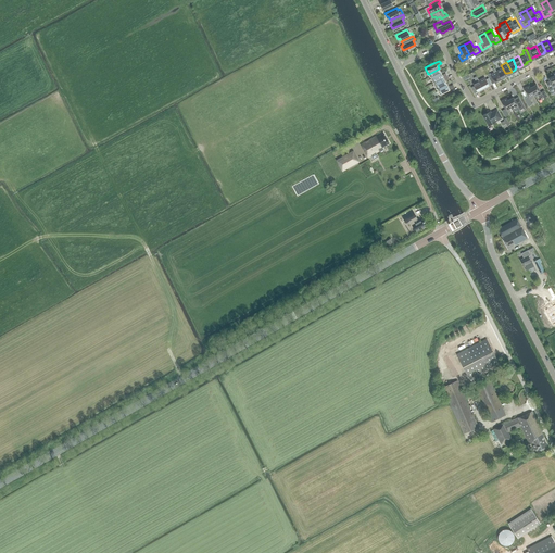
[(492,70),(489,72),(489,71),(486,72),(488,75),(491,82),(495,78),(495,79),(500,77),(495,68),(494,68),(492,64),(490,65),(492,70)]
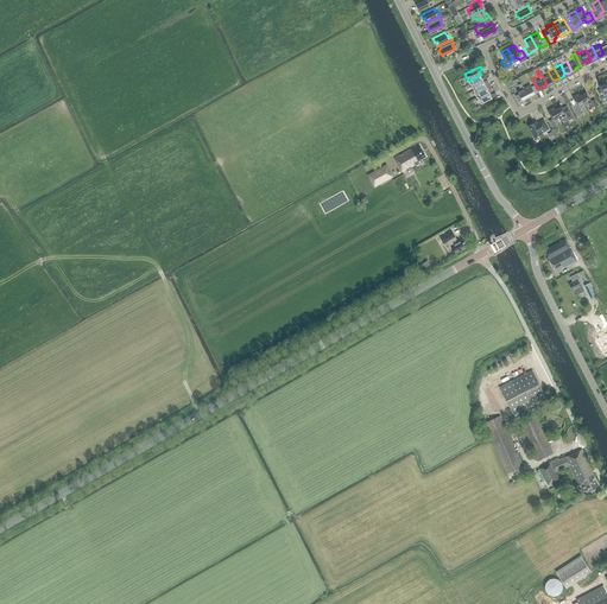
[(550,81),(552,80),(548,71),(542,75),(547,84),(551,82),(550,81)]
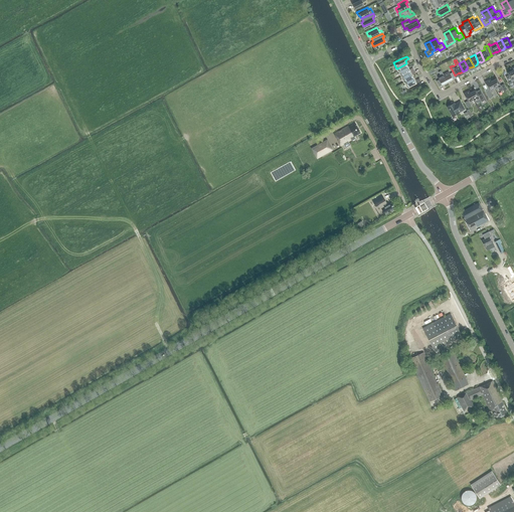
[(400,73),(412,67),(411,64),(408,66),(406,63),(397,68),(398,71),(400,73)]
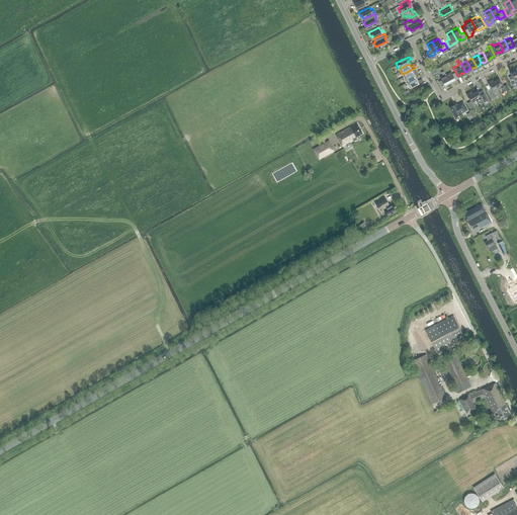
[(405,80),(406,80),(415,75),(413,72),(416,71),(415,68),(403,74),(402,75),(405,80)]
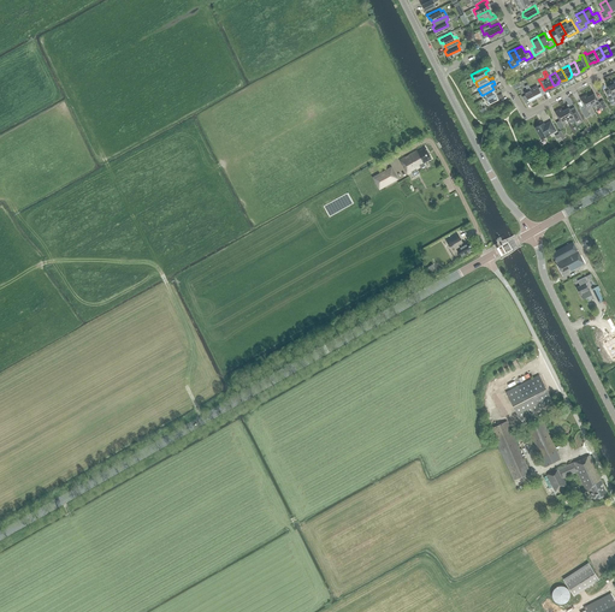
[(526,88),(522,89),(524,91),(520,94),(524,100),(530,97),(530,99),(534,96),(530,85),(526,81),(524,83),(526,88)]
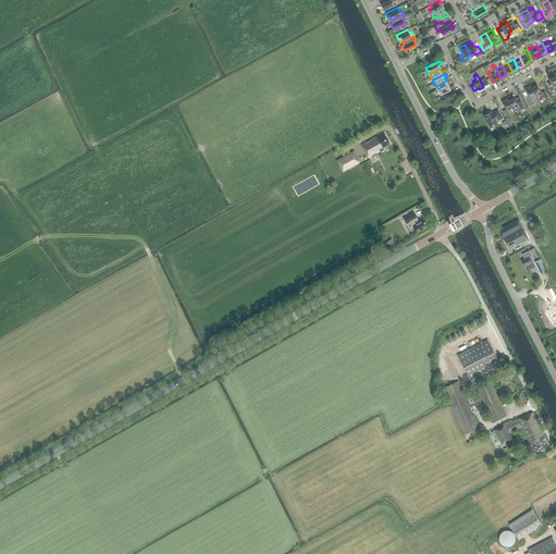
[(486,84),(492,82),(489,75),(485,76),(484,74),(479,77),(483,87),(487,85),(486,84)]
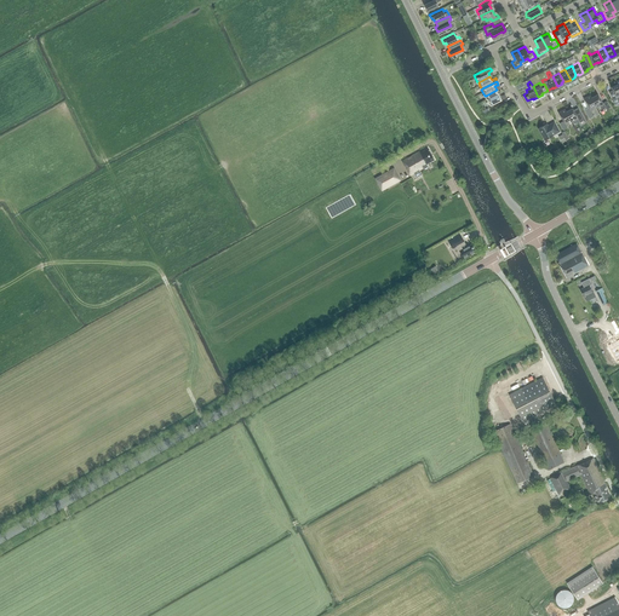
[(486,96),(487,99),(489,103),(498,98),(505,95),(503,91),(499,93),(497,90),(486,96)]
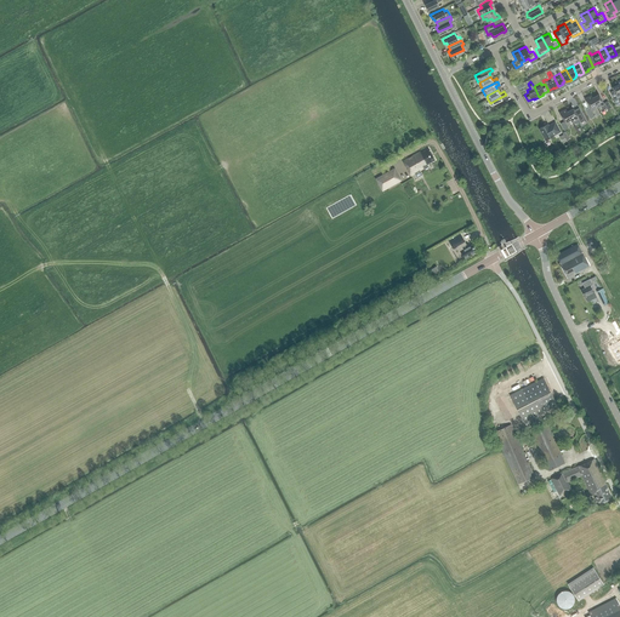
[(602,107),(604,104),(606,107),(609,104),(606,97),(602,100),(597,91),(591,95),(596,102),(595,102),(597,104),(601,103),(602,107)]
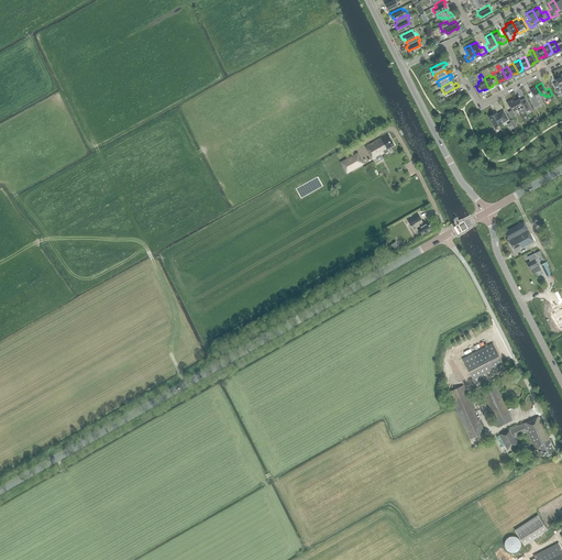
[(537,95),(539,92),(540,92),(536,86),(535,84),(529,87),(533,95),(529,97),(533,105),(538,102),(536,98),(538,97),(537,95)]
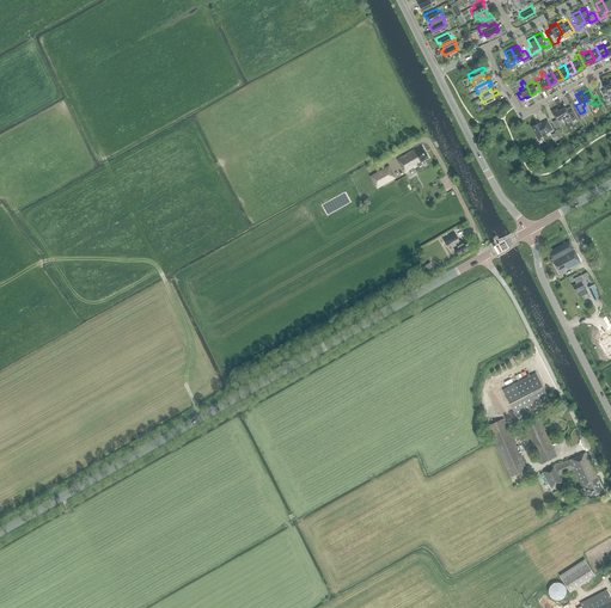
[(558,116),(561,115),(562,115),(557,108),(557,106),(556,104),(550,108),(555,116),(551,118),(555,126),(558,123),(557,121),(560,120),(558,116)]
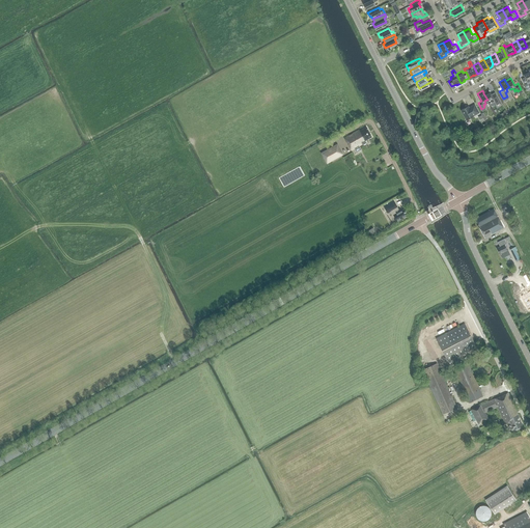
[(493,90),(490,92),(489,90),(483,92),(483,93),(487,100),(486,100),(489,102),(492,100),(493,102),(495,101),(496,104),(500,102),(493,90)]
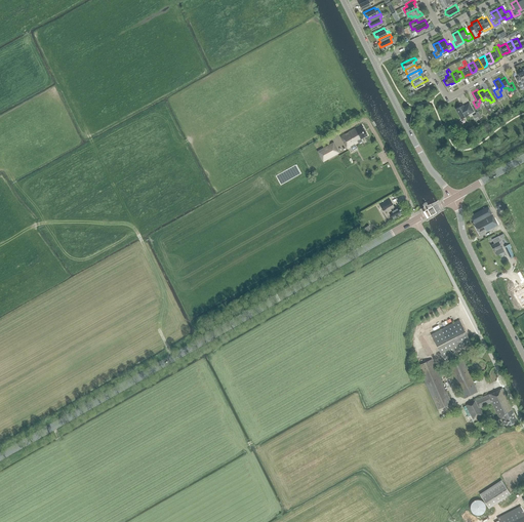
[(467,112),(473,109),(468,101),(462,104),(461,102),(454,106),(460,116),(468,112),(467,112)]
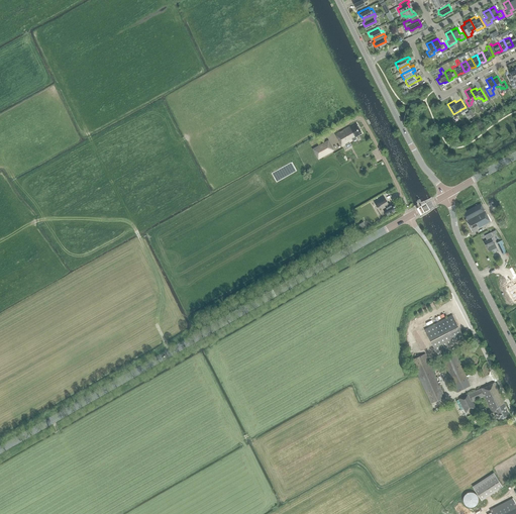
[(354,134),(360,130),(355,121),(350,124),(349,122),(334,131),(340,143),(351,137),(352,137),(355,136),(354,134)]
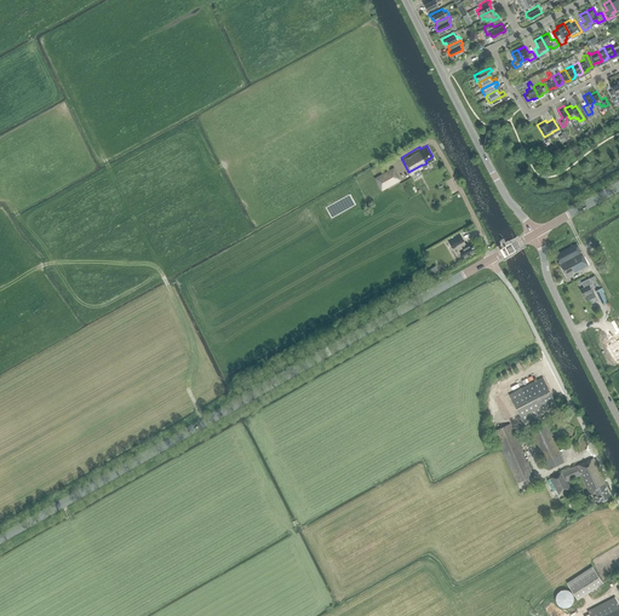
[(373,174),(380,188),(400,177),(393,163),(373,174)]
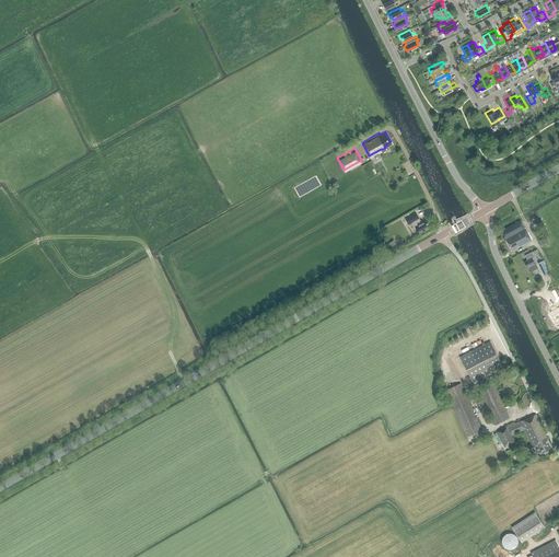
[(408,221),(411,219),(414,223),(418,231),(428,224),(423,218),(420,220),(418,216),(415,210),(405,216),(408,221)]
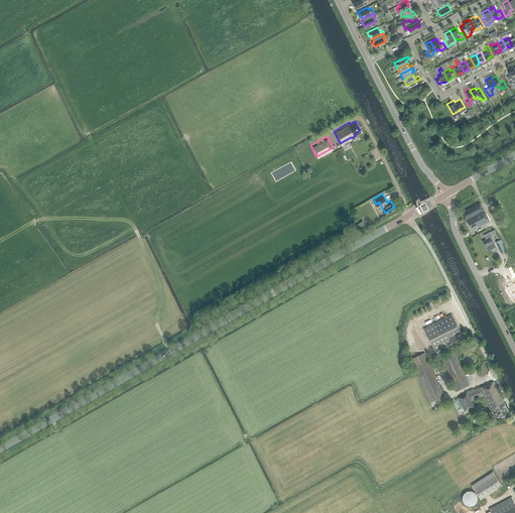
[(470,228),(488,219),(479,201),(462,210),(466,217),(466,220),(470,228)]
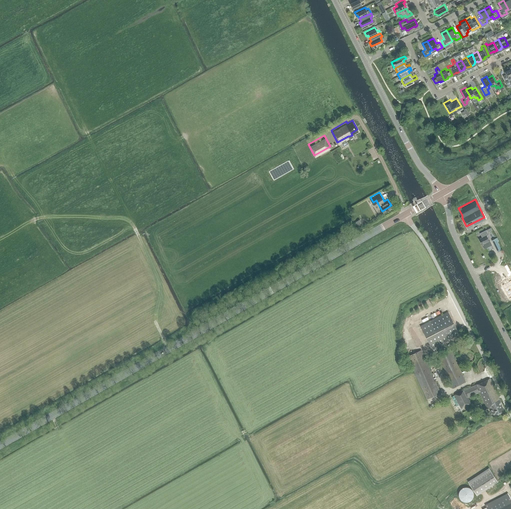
[(488,238),(486,233),(488,232),(485,227),(479,231),(481,235),(478,237),(481,242),(483,245),(484,246),(490,242),(488,238)]
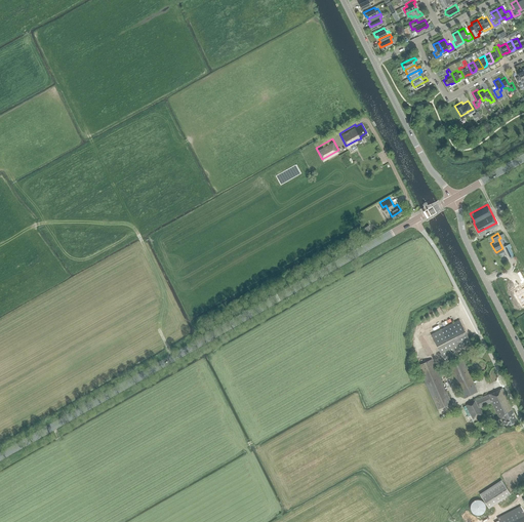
[(523,285),(523,284),(514,289),(521,304),(523,302),(523,285)]
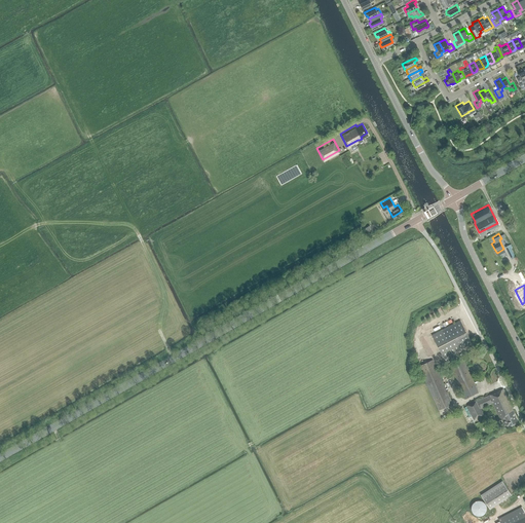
[(459,318),(430,332),(443,356),(471,341),(459,318)]
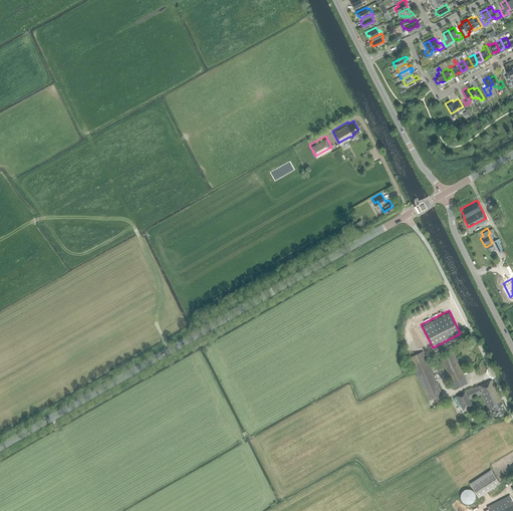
[(441,392),(422,348),(408,355),(427,399),(441,392)]
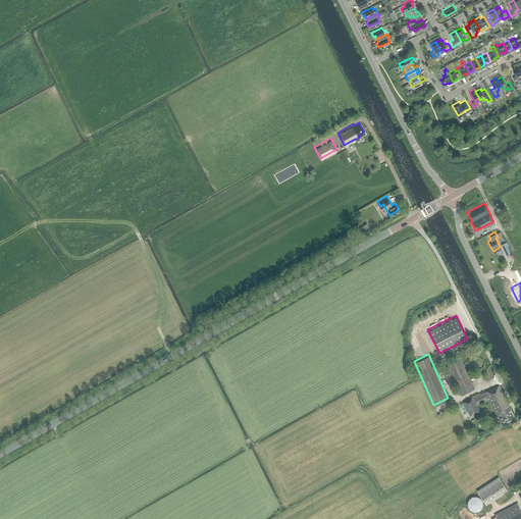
[(474,386),(460,354),(446,360),(460,393),(474,386)]
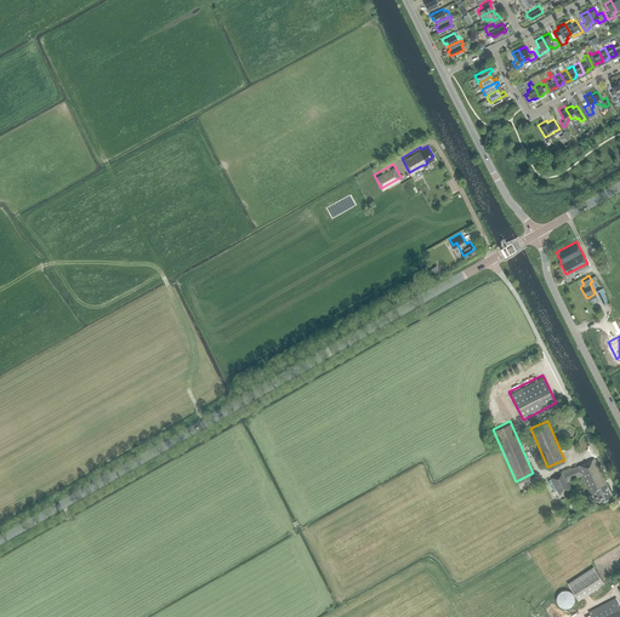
[(607,485),(608,484),(593,456),(592,457),(591,456),(551,475),(550,475),(558,492),(570,486),(567,479),(580,472),(590,492),(595,490),(595,492),(595,496),(596,498),(599,500),(602,498),(604,500),(609,497),(610,493),(607,485)]
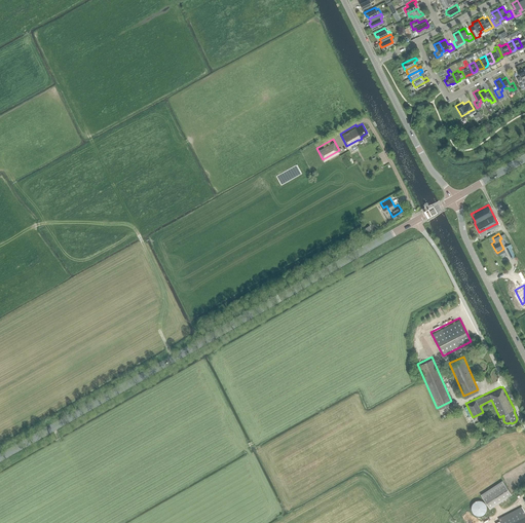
[(500,478),(480,492),(489,507),(511,493),(500,478)]
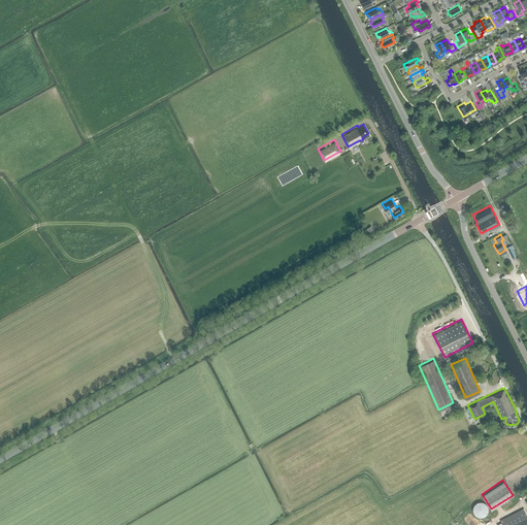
[(487,510),(487,507),(487,505),(486,503),(484,501),(482,500),(480,500),(476,500),(474,501),(473,503),(472,505),(471,507),(472,510),(473,512),(474,514),(476,515),(480,515),(482,515),(484,514),(486,512),(487,510)]
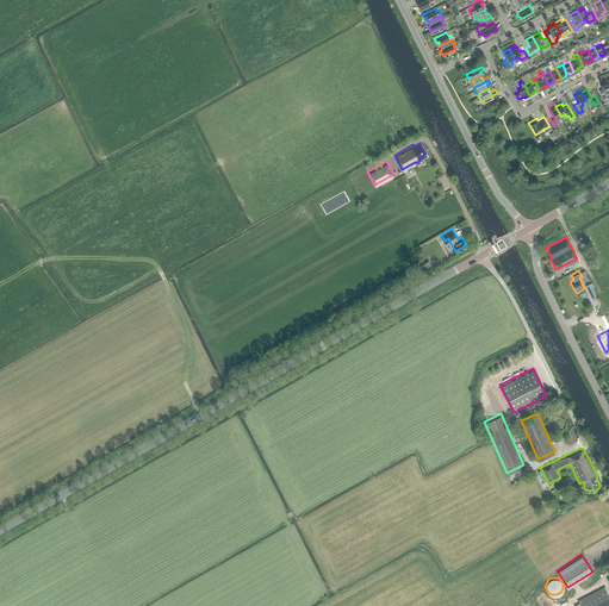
[(573,604),(575,605),(608,605),(608,593),(604,586),(603,583),(577,598),(578,600),(578,603),(576,604),(575,603),(573,604)]
